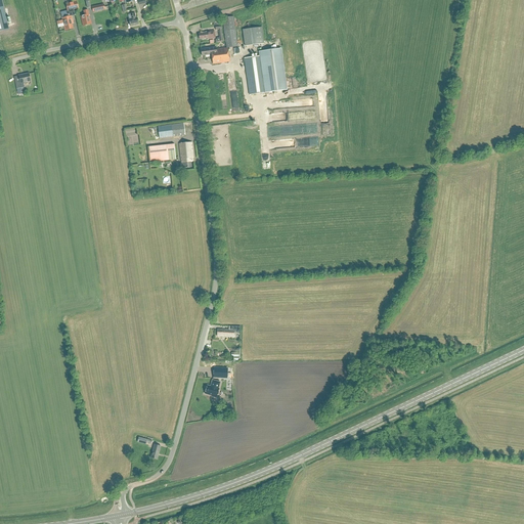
[(74,2),(66,4),(67,5),(68,10),(79,8),(77,1),(74,2)]
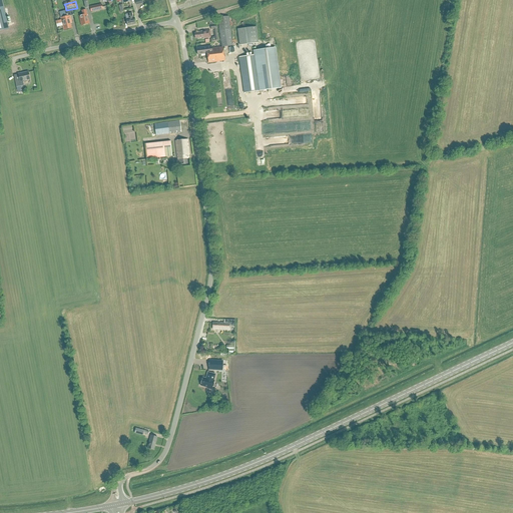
[(83,15),(79,16),(81,26),(89,24),(88,19),(85,10),(82,11),(83,15)]
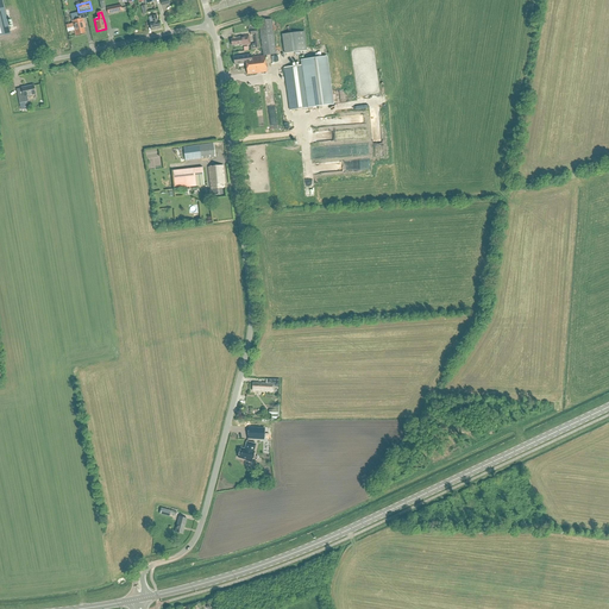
[(157,17),(151,17),(152,23),(150,23),(152,31),(161,29),(159,22),(158,22),(157,17)]
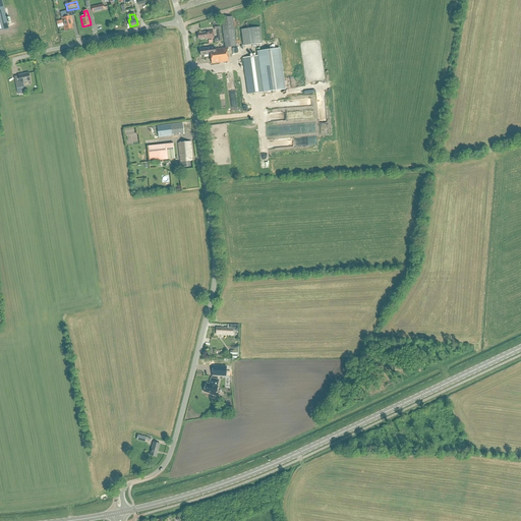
[(63,20),(57,21),(58,27),(64,25),(65,30),(73,29),(71,21),(72,20),(71,16),(62,18),(63,20)]
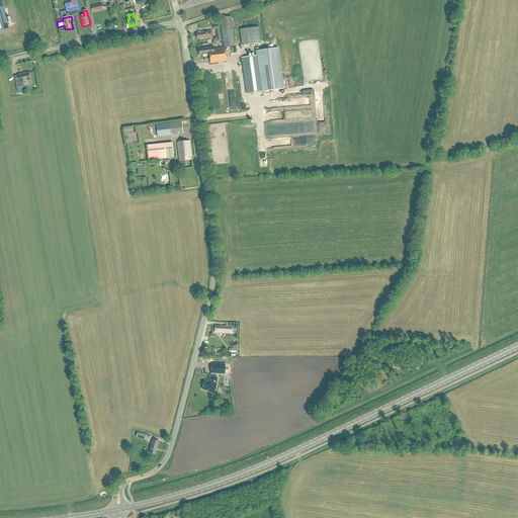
[(208,48),(198,49),(199,56),(208,55),(209,55),(210,64),(213,63),(223,62),(227,62),(226,48),(225,48),(235,47),(234,42),(233,29),(231,16),(220,18),(224,45),(224,48),(213,49),(213,47),(209,48),(208,48)]
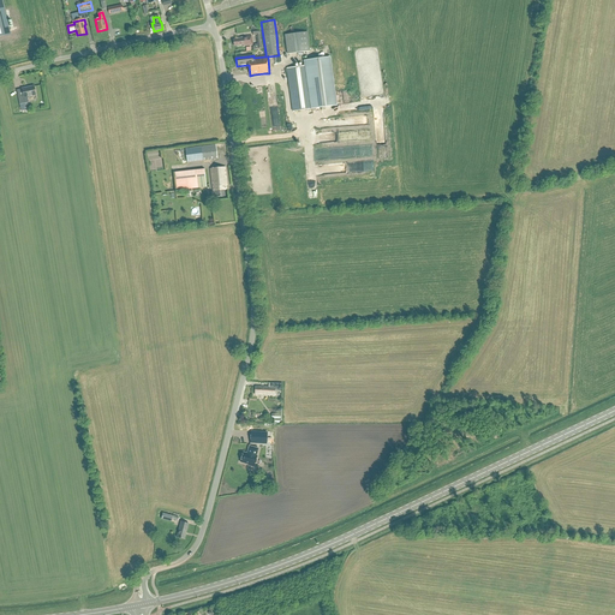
[(254,45),(254,47),(252,47),(254,51),(255,51),(262,48),(260,29),(252,30),(254,35),(256,35),(257,41),(257,43),(254,45)]
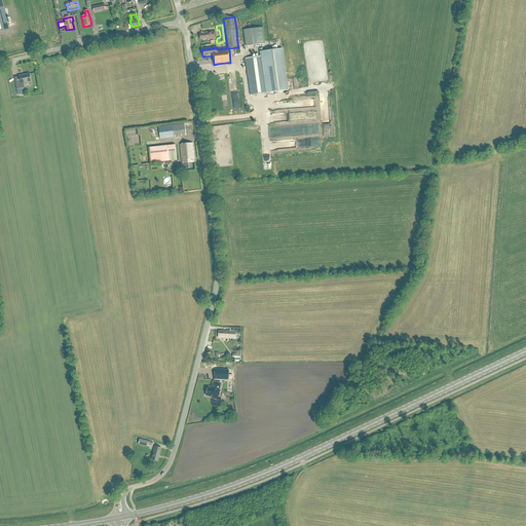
[(263,28),(243,30),(246,46),(265,44),(263,28)]
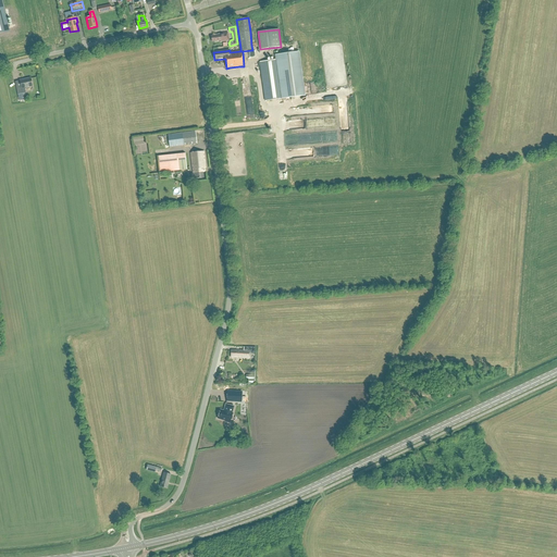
[(215,36),(211,36),(212,42),(220,41),(220,42),(229,41),(227,33),(221,34),(215,35),(215,36)]
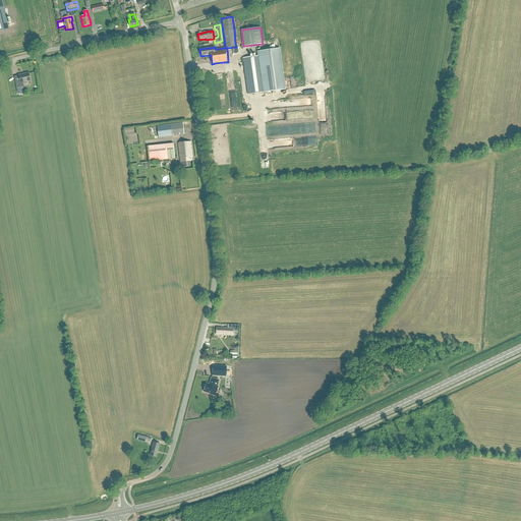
[(242,58),(247,95),(286,90),(280,49),(256,52),(257,56),(242,58)]
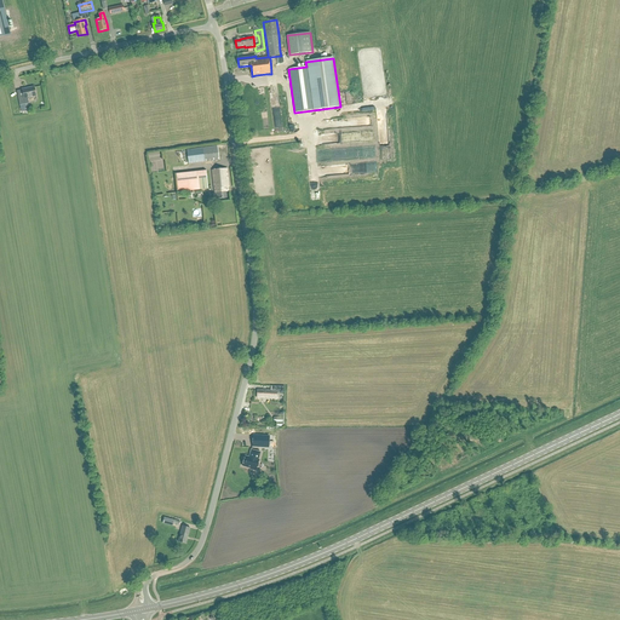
[(23,96),(18,97),(19,105),(22,113),(27,112),(30,110),(29,108),(28,104),(28,103),(28,98),(36,97),(35,87),(22,90),(23,96)]
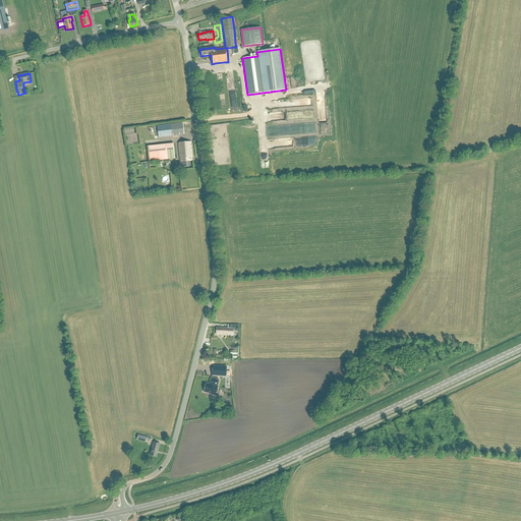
[(297,129),(322,128),(321,121),(297,122),(297,129)]
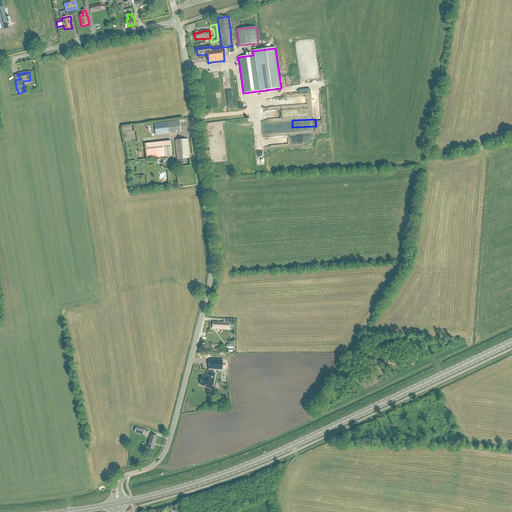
[(180,121),(167,122),(155,124),(156,135),(160,135),(181,132),(180,121)]
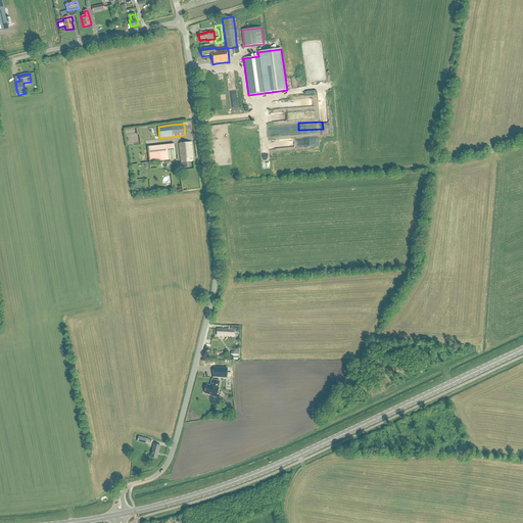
[(191,168),(191,161),(192,161),(192,158),(193,158),(191,142),(179,143),(181,162),(183,162),(183,168),(191,168)]
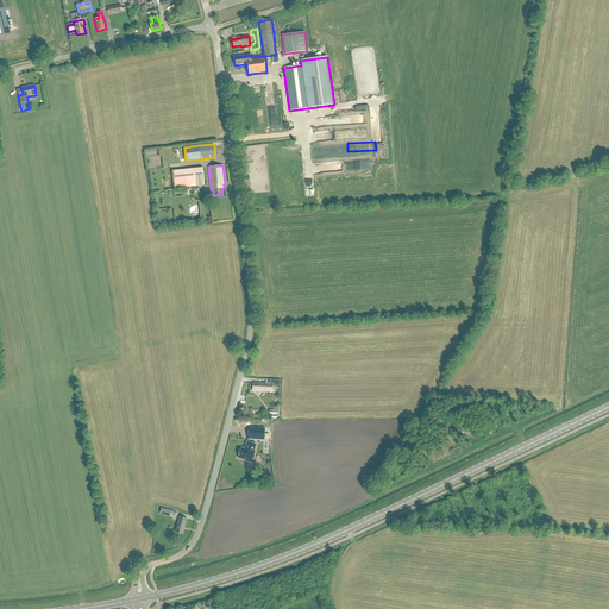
[(202,168),(192,170),(192,169),(173,171),(175,189),(205,186),(202,168)]
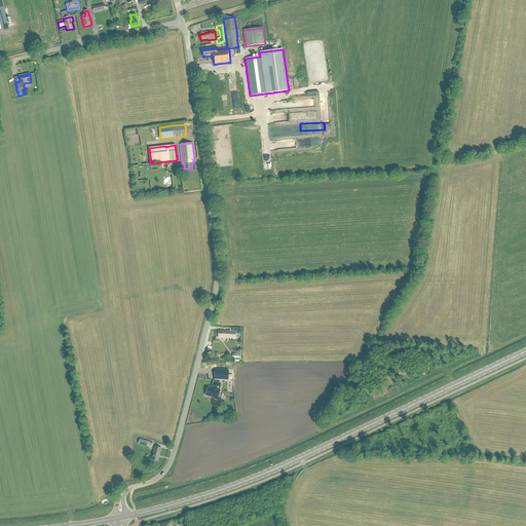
[(218,331),(218,338),(235,338),(236,333),(240,334),(240,328),(230,328),(230,331),(218,331)]
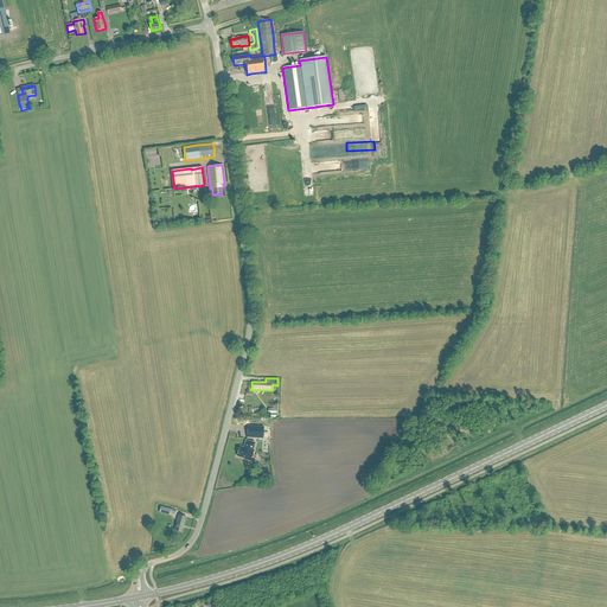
[(240,447),(237,457),(244,459),(250,460),(251,460),(254,451),(253,451),(255,443),(246,441),(244,446),(246,446),(244,448),(240,447)]
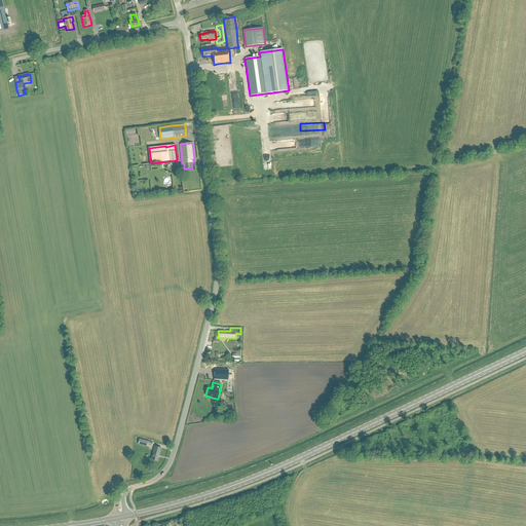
[(151,459),(157,461),(161,448),(155,446),(151,459)]
